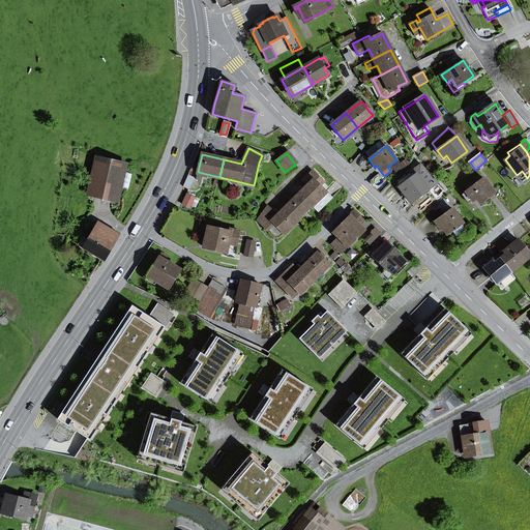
[(101,159),(93,195),(114,200),(121,164),(101,159)]
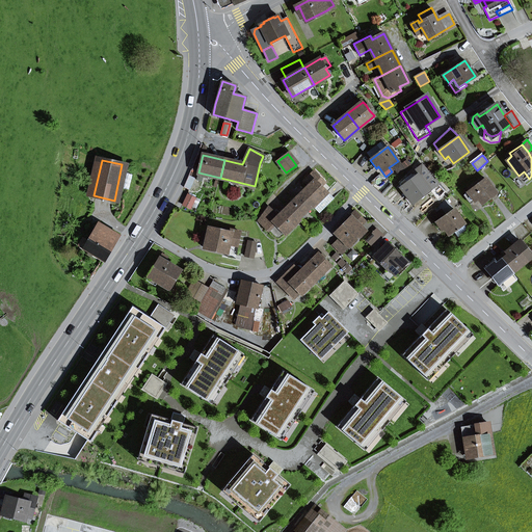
[(304,182),(310,186),(300,194),(312,206),(319,213),(334,198),(321,186),(318,183),(321,179),(314,173),(304,182)]
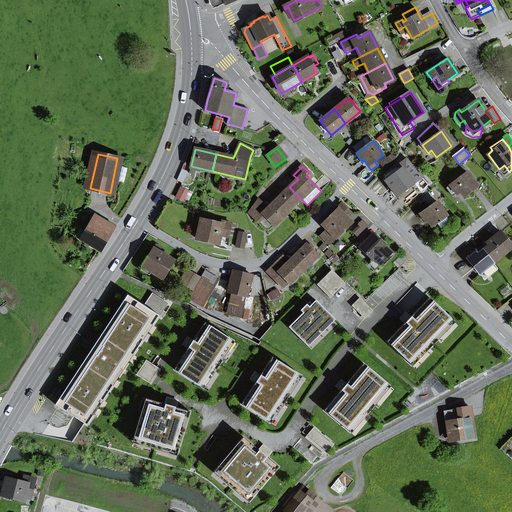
[(408,194),(417,188),(402,169),(386,181),(389,185),(391,184),(398,194),(405,189),(408,194)]
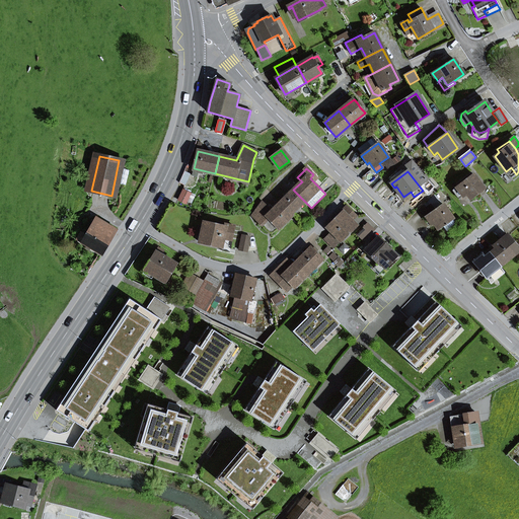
[(465,193),(470,199),(485,189),(473,174),(456,188),(462,196),(465,193)]
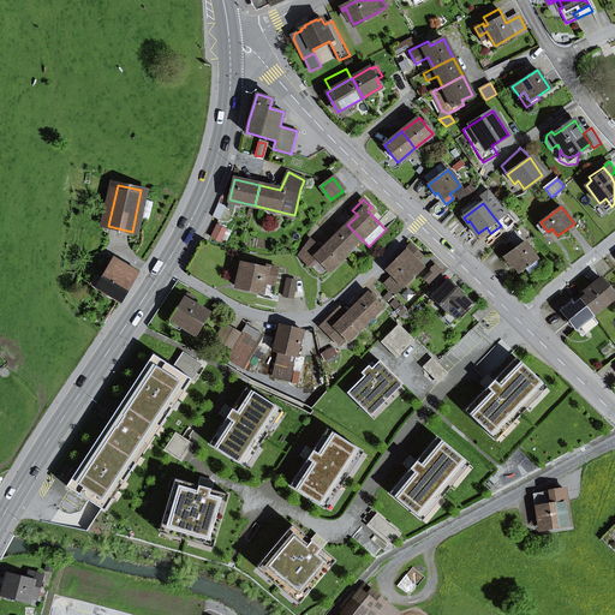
[(548,232),(541,222),(536,226),(544,236),(549,232),(548,232)]
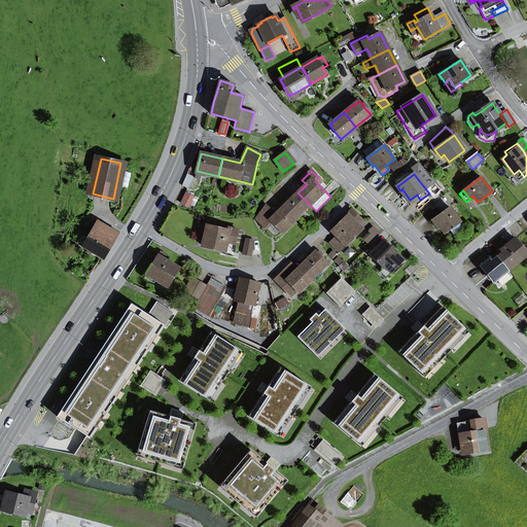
[(186,192),(181,203),(188,207),(194,197),(186,192)]
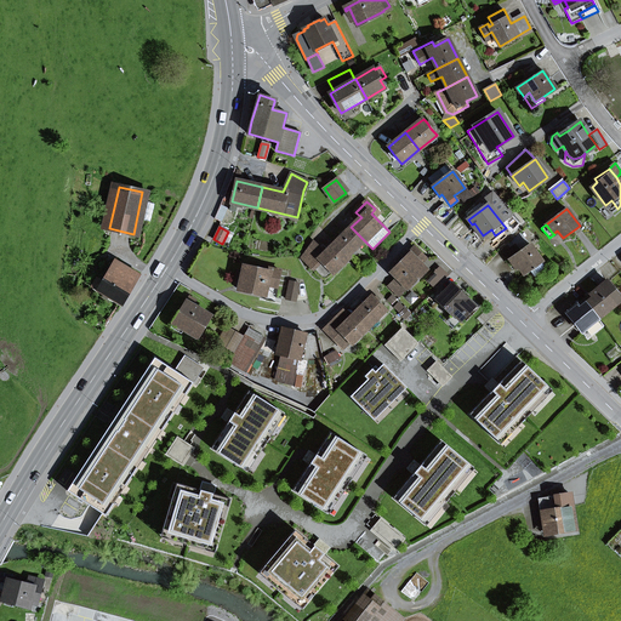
[(348,256),(364,240),(351,227),(335,243),(348,256)]
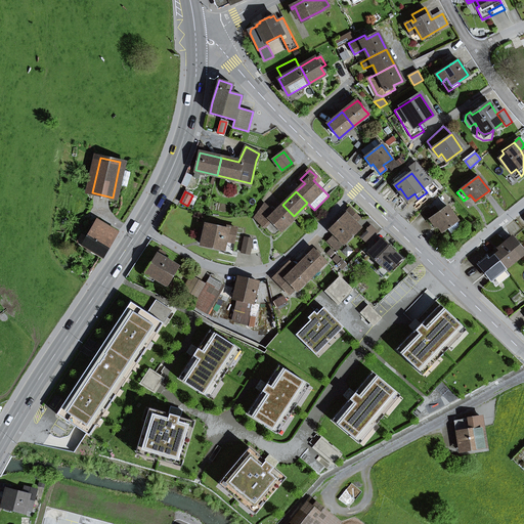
[(280,230),(295,217),(294,216),(282,205),(274,214),(265,204),(255,219),(264,228),(271,221),(280,230)]
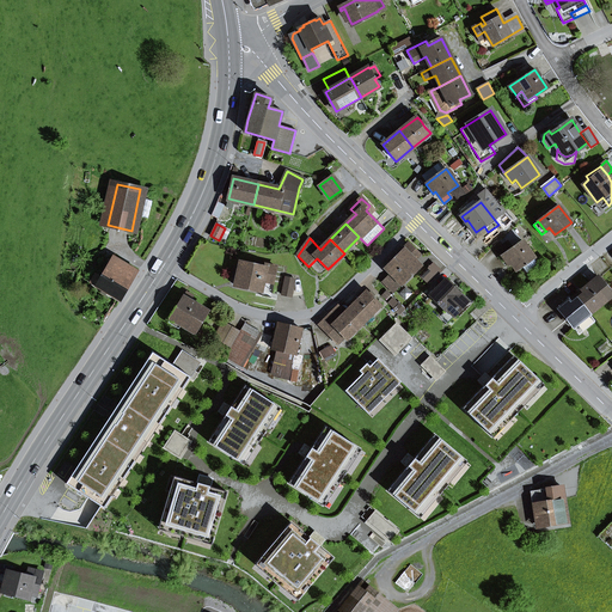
[(538,267),(533,259),(534,258),(522,242),(512,249),(508,242),(499,249),(502,255),(502,256),(508,265),(510,263),(516,270),(521,267),(526,274),(538,267)]
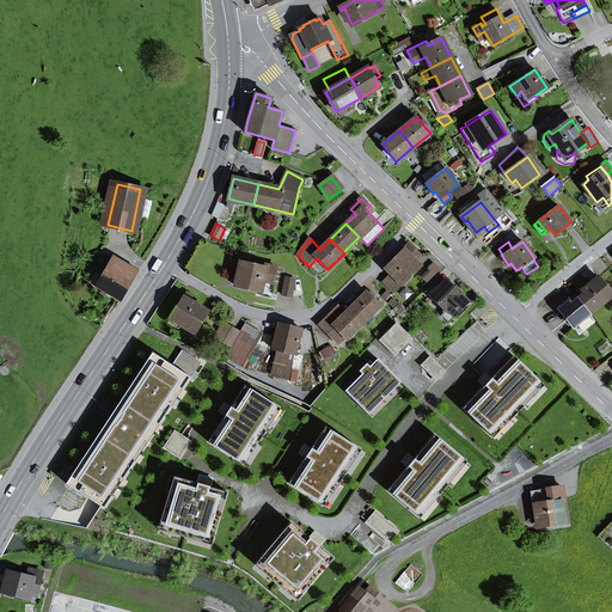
[(410,256),(415,250),(409,244),(402,251),(403,252),(386,268),(402,283),(420,267),(414,261),(410,256)]
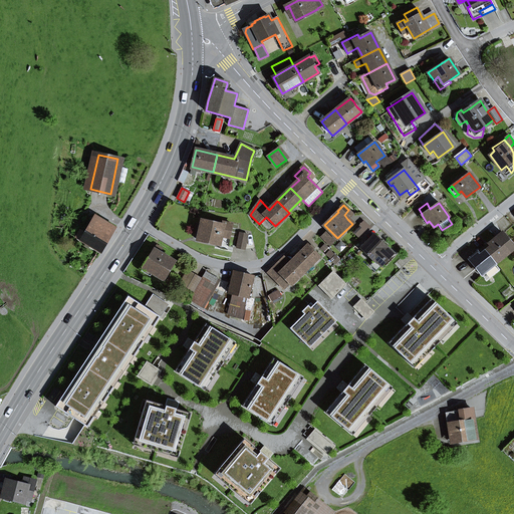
[(344,215),(347,219),(352,214),(348,210),(344,215)]
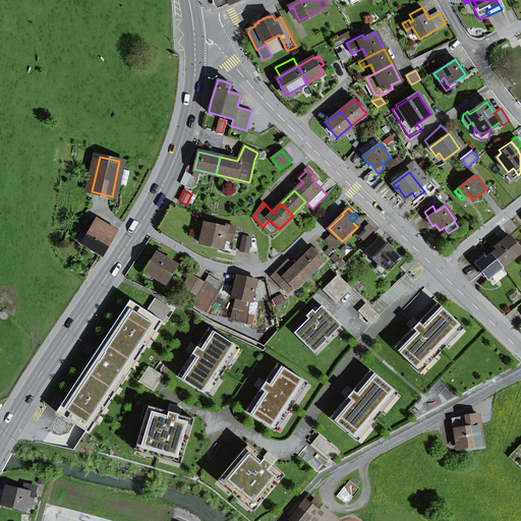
[(81,233),(76,240),(103,256),(118,231),(97,219),(85,236),(81,233)]
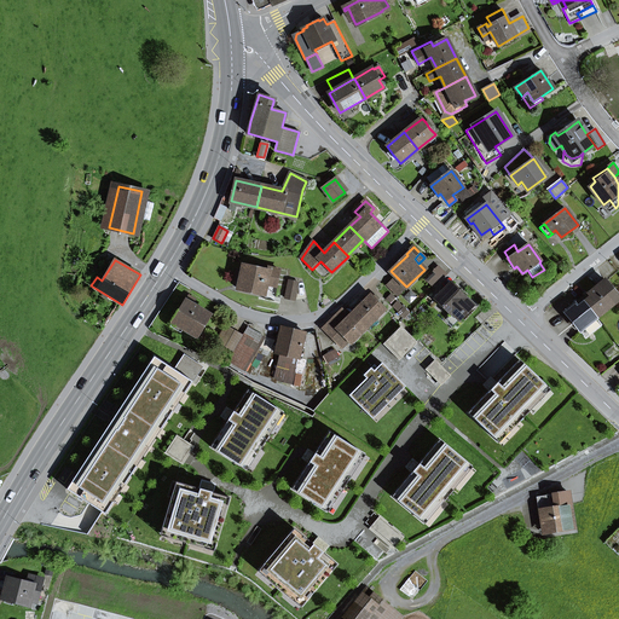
[(323,281),(331,272),(320,261),(312,270),(323,281)]
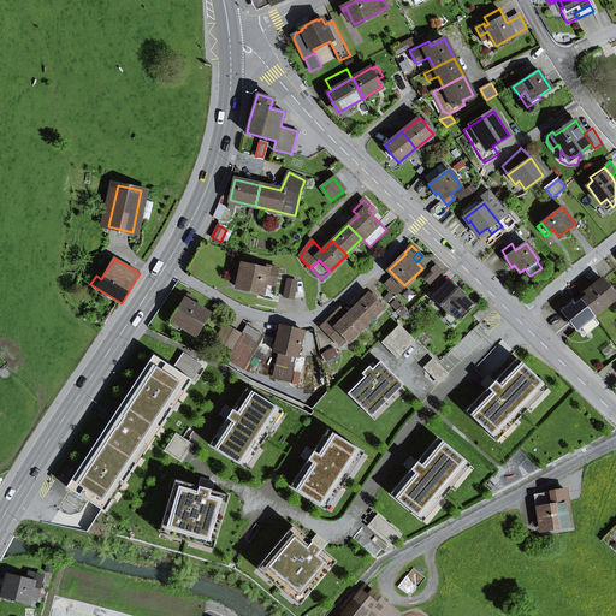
[(264,294),(266,283),(274,285),(278,268),(267,266),(266,270),(242,264),(237,288),(264,294)]
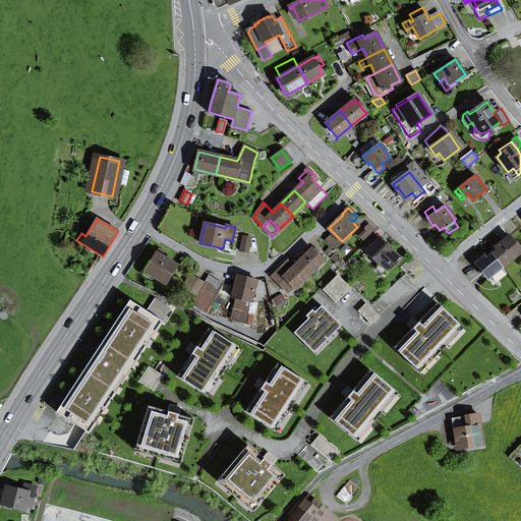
[(357,235),(365,242),(377,231),(368,224),(357,235)]
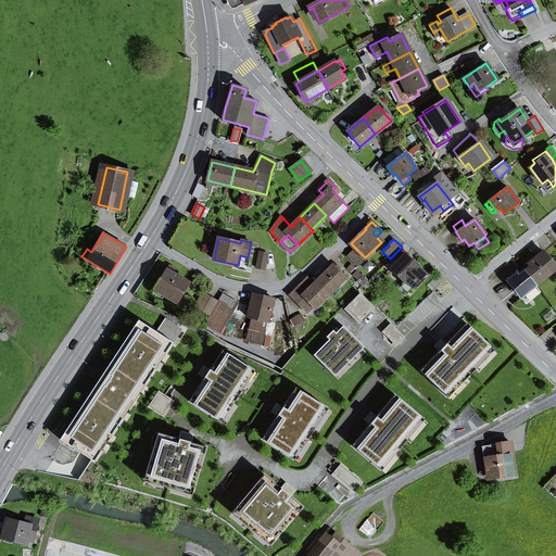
[(357,266),(364,260),(354,250),(348,256),(357,266)]
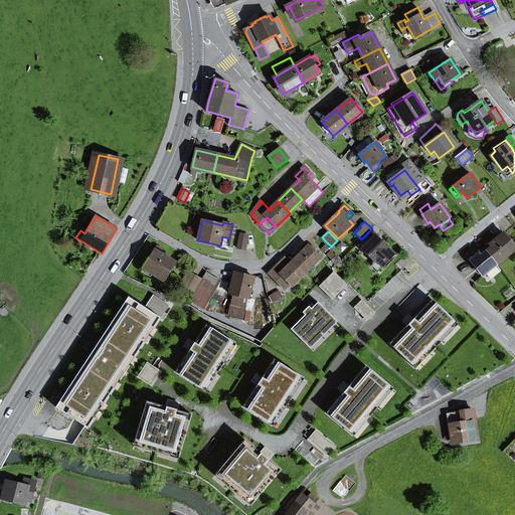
[(240,233),(237,248),(245,249),(248,235),(240,233)]
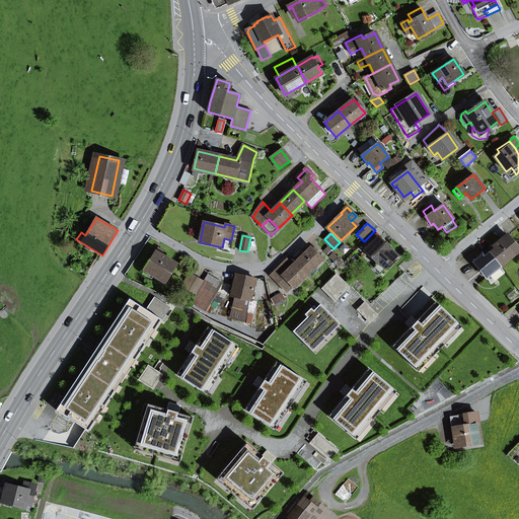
[(500,266),(518,250),(518,248),(507,235),(493,246),(495,248),(490,252),(500,266)]
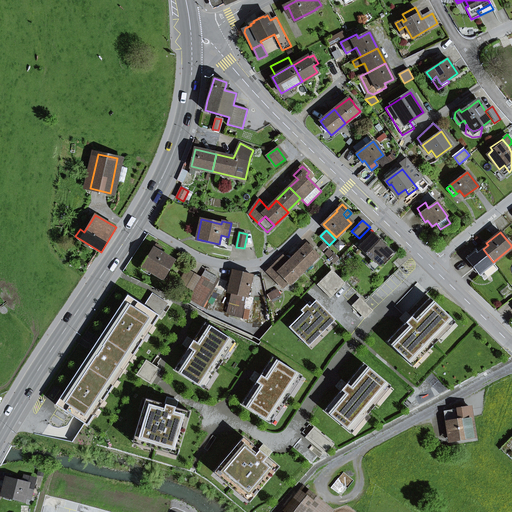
[(374,259),(380,265),(392,252),(373,234),(360,248),(372,260),(374,259)]
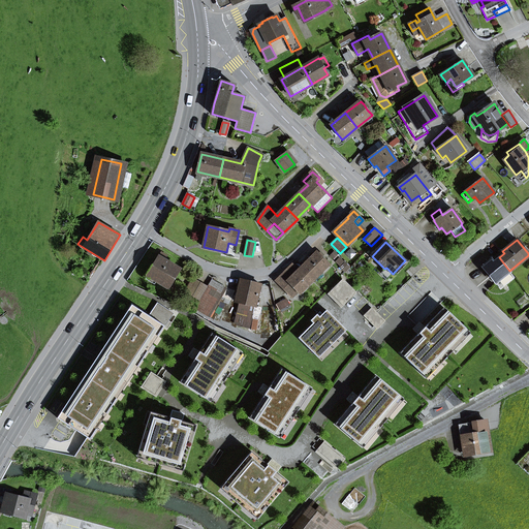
[(492,259),(494,262),(499,257),(504,253),(502,251),(492,259)]
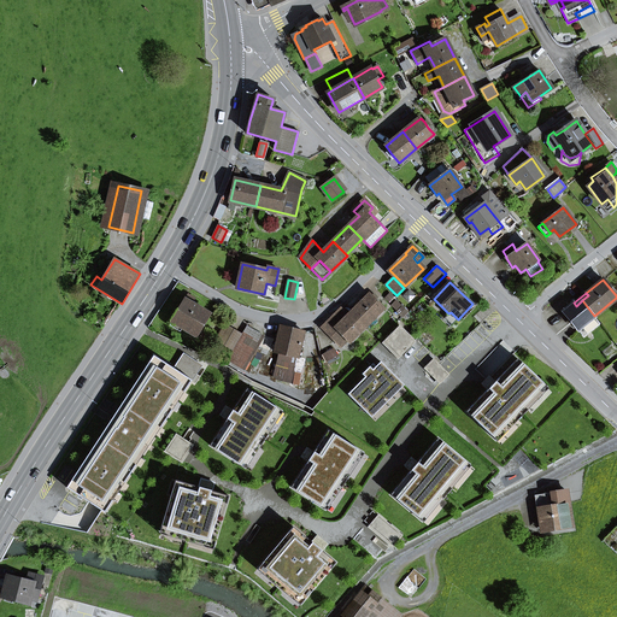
[(383,309),(370,294),(353,311),(366,325),(383,309)]
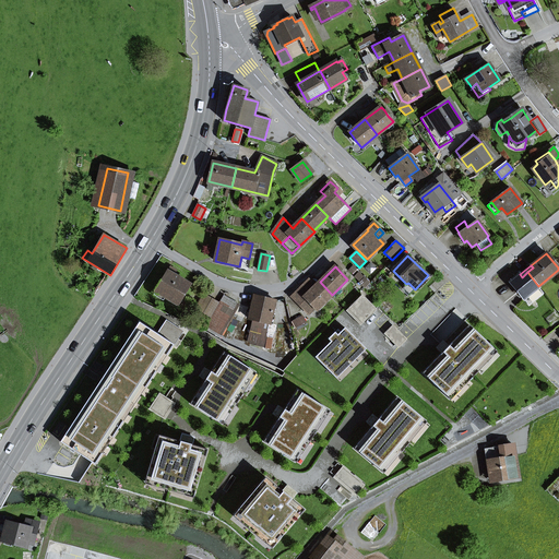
[(170,268),(156,292),(166,297),(178,305),(190,284),(175,274),(177,271),(170,268)]
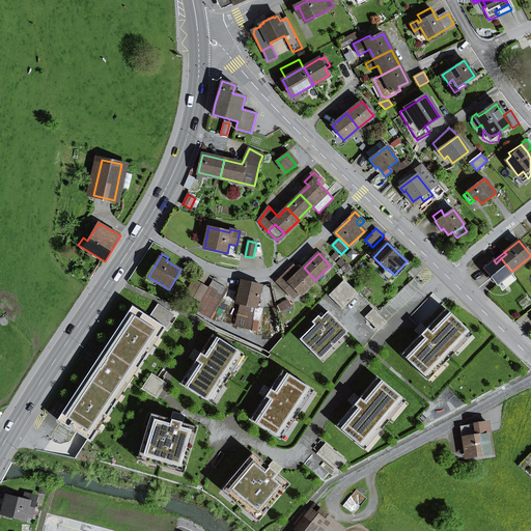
[(513,281),(508,275),(511,272),(501,258),(496,263),(494,260),(485,268),(503,289),(513,281)]
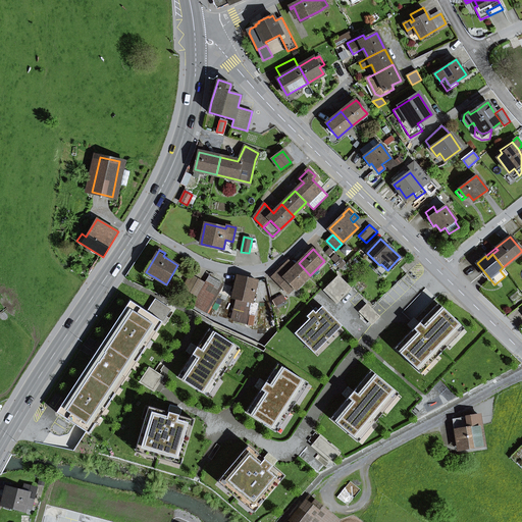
[(295,288),(296,290),(310,275),(299,263),(295,267),(292,264),(289,266),(285,264),(272,277),(289,294),(295,288)]
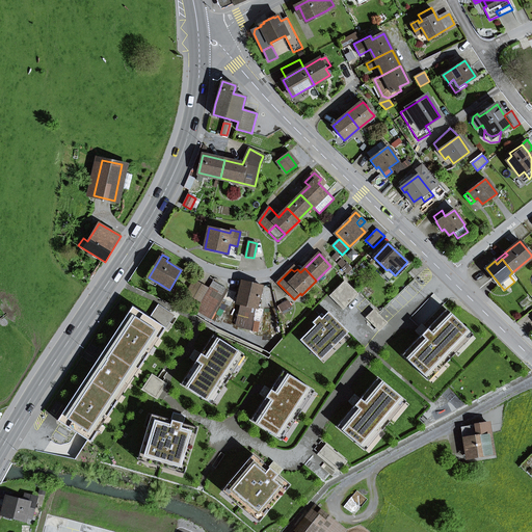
[(382,275),(389,282),(395,275),(389,269),(387,270),(382,275)]
